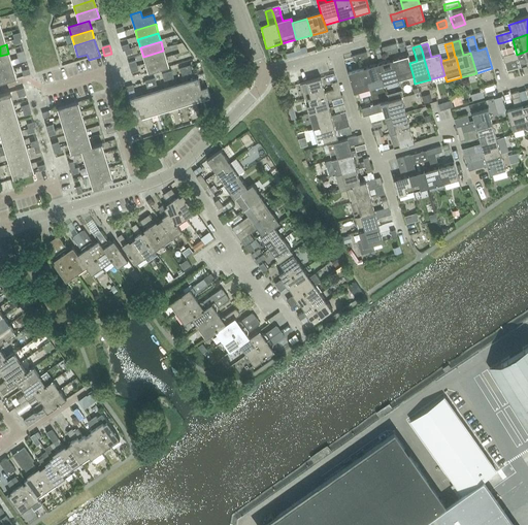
[(145,66),(166,60),(163,51),(143,57),(145,66)]
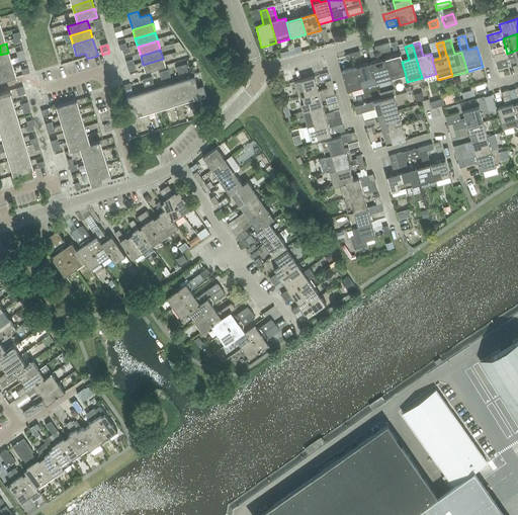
[(511,68),(517,66),(517,50),(507,54),(493,57),(495,65),(509,61),(511,68)]
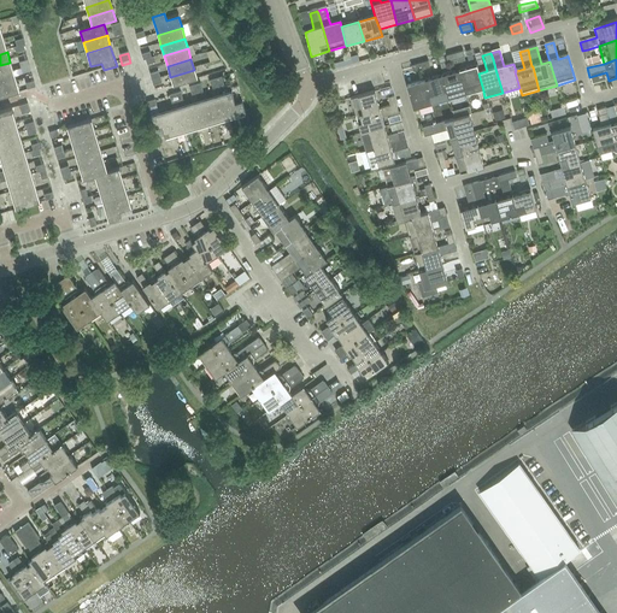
[(0,76),(13,74),(10,63),(0,65),(0,76)]
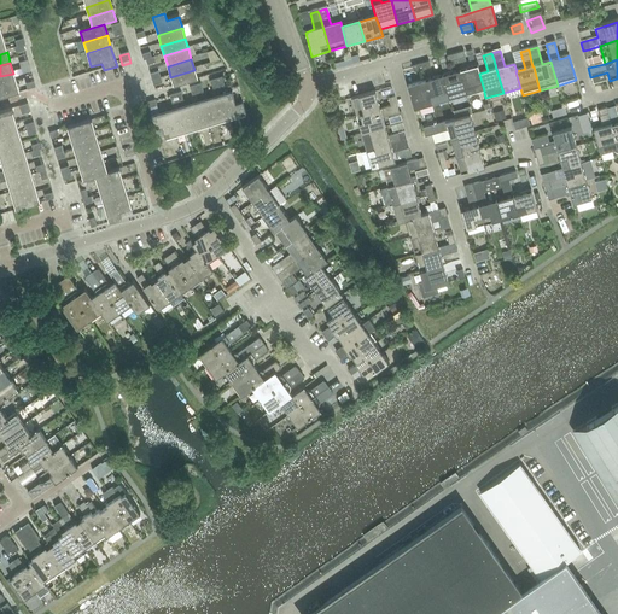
[(479,74),(478,66),(460,72),(467,97),(484,92),(484,91),(479,74)]
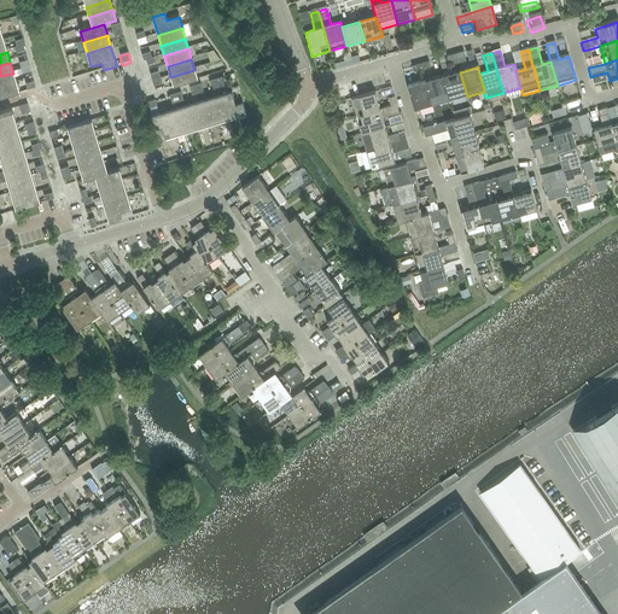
[(174,88),(197,81),(198,81),(194,70),(170,77),(174,88)]
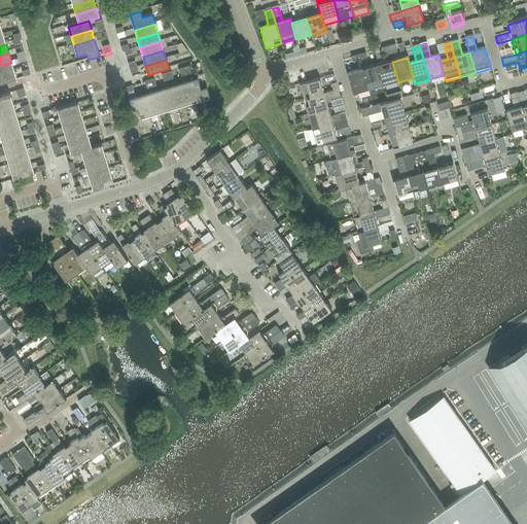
[(383,86),(398,82),(392,62),(377,66),(383,86)]
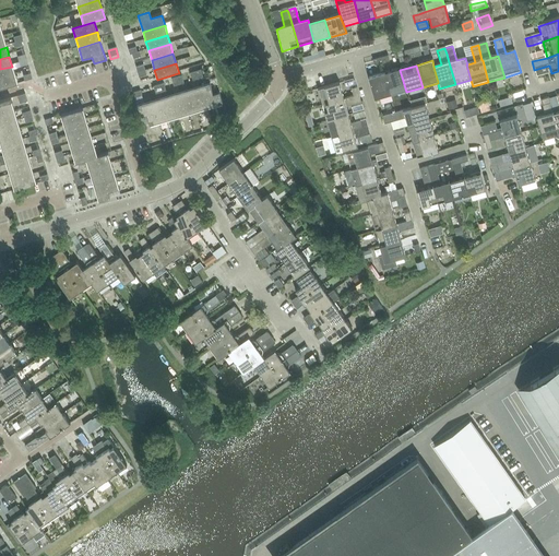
[(0,80),(15,75),(12,67),(0,69),(0,80)]
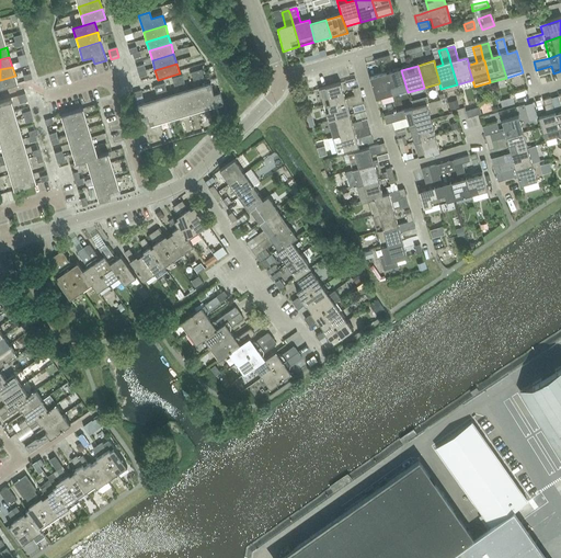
[(392,97),(408,92),(401,70),(386,75),(392,97)]
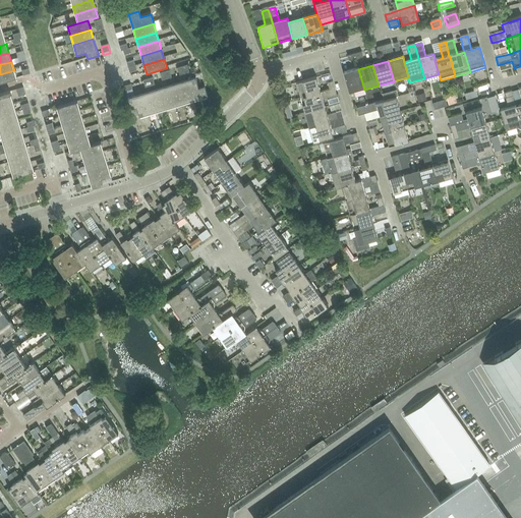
[(349,94),(364,90),(358,69),(343,73),(349,94)]
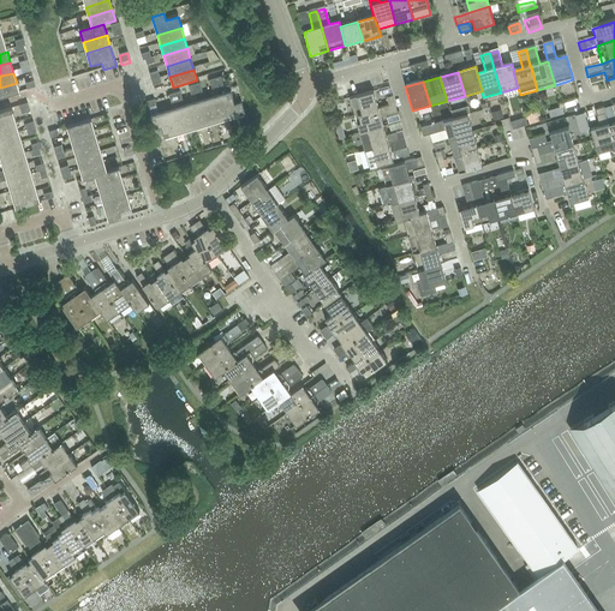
[(17,83),(0,88),(0,100),(19,94),(17,83)]
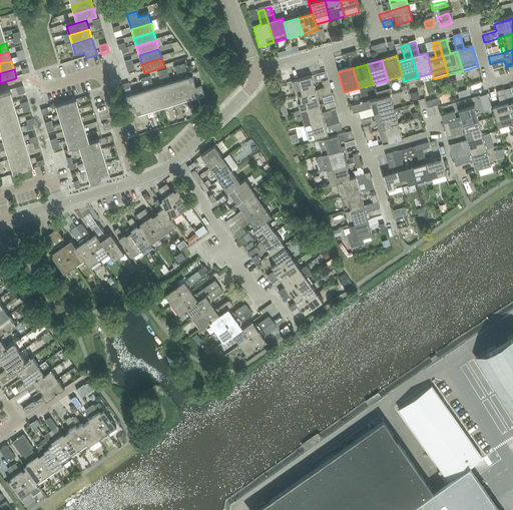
[(316,92),(312,78),(312,77),(292,83),(296,98),(316,92)]
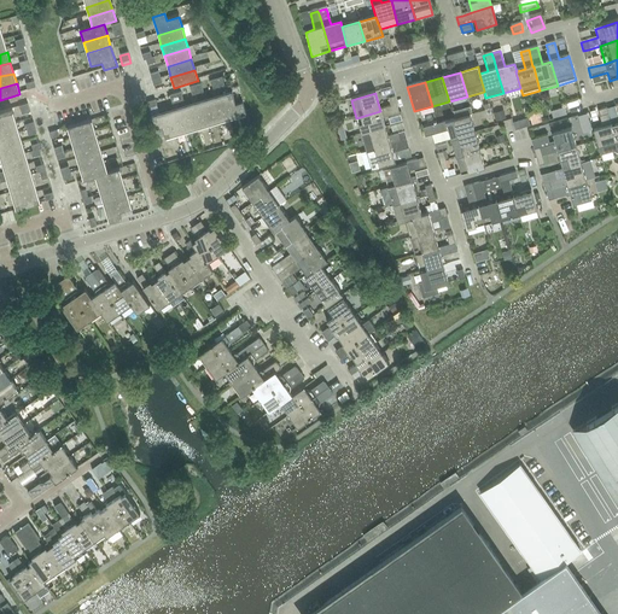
[(232,94),(221,97),(228,121),(245,116),(246,116),(243,104),(235,106),(232,94)]
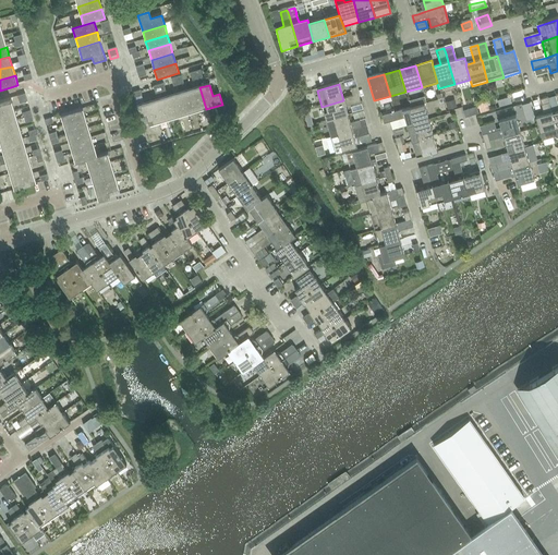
[(196,112),(206,109),(199,87),(190,91),(196,112)]
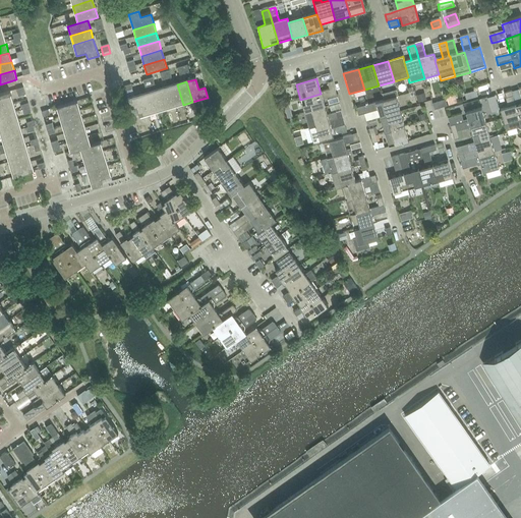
[(175,107),(183,105),(177,84),(169,88),(175,107)]
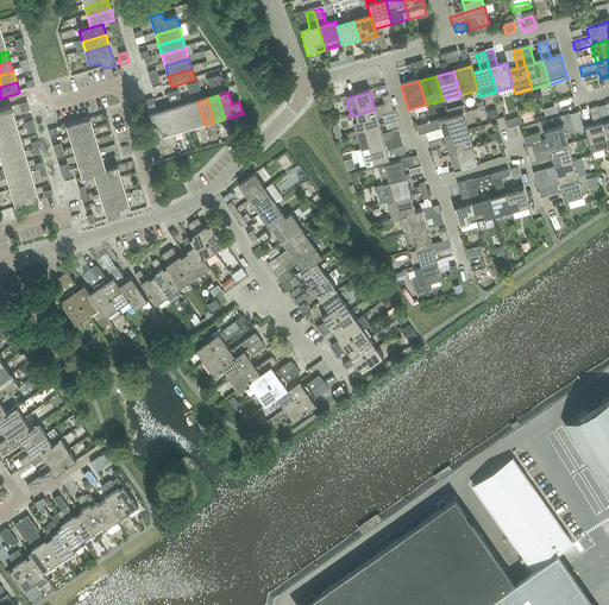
[(194,128),(205,125),(198,102),(187,105),(194,128)]
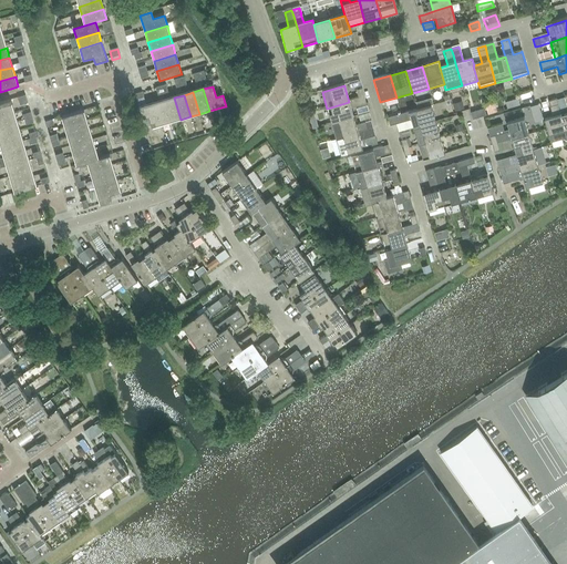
[(20,109),(28,106),(26,96),(18,100),(20,109)]
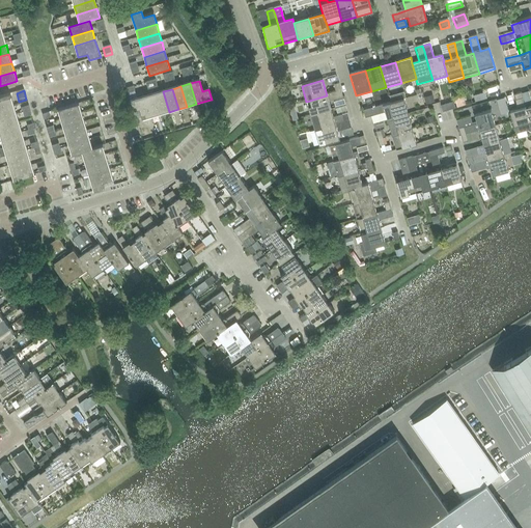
[(161,115),(169,112),(163,91),(154,94),(161,115)]
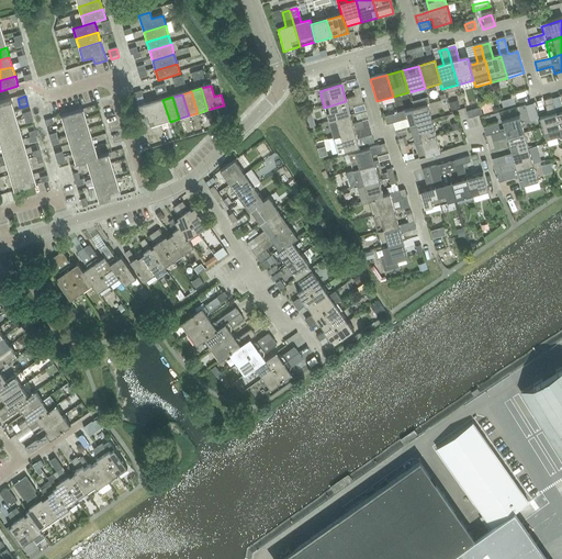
[(348,109),(362,104),(360,97),(355,99),(346,101),(324,108),(328,123),(350,118),(348,109)]
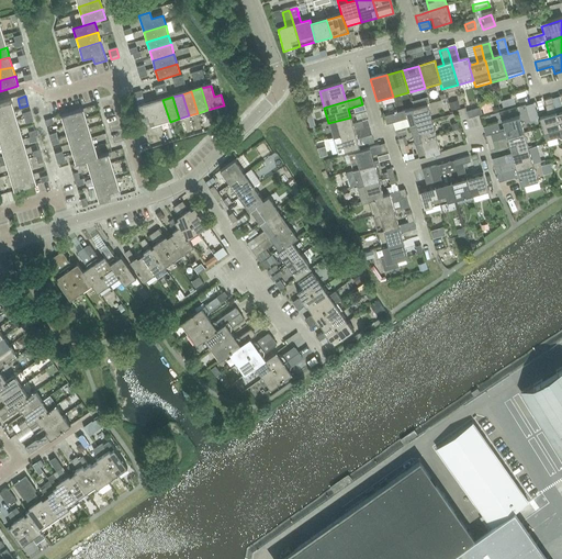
[(0,118),(14,113),(11,104),(10,100),(0,103),(0,118)]
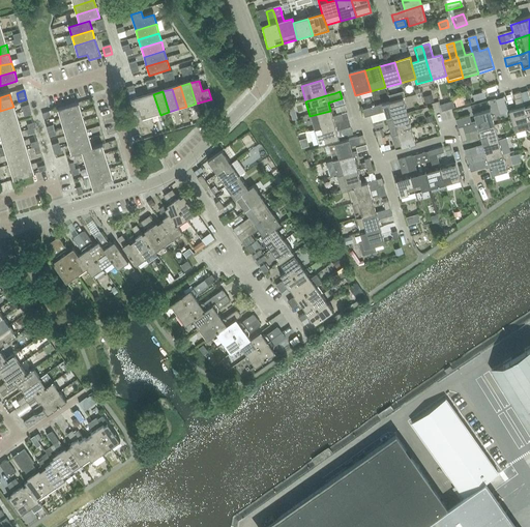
[(151,117),(160,115),(153,94),(145,97),(151,117)]
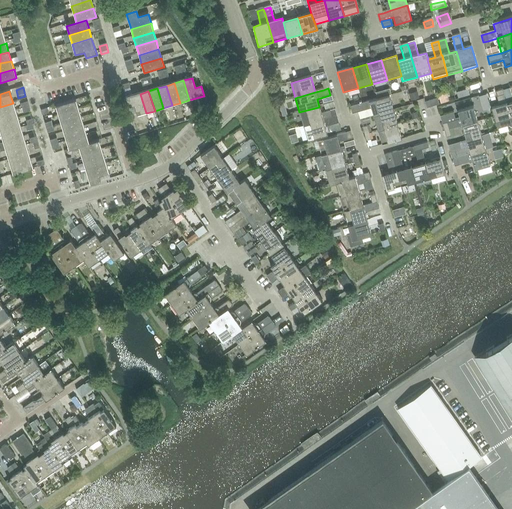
[(511,124),(506,105),(504,96),(502,91),(495,93),(499,107),(492,109),(497,129),(511,125),(511,124)]
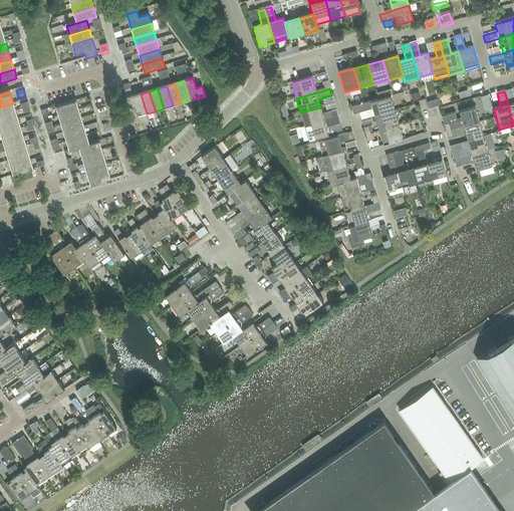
[(138,116),(147,113),(141,94),(125,98),(129,108),(135,107),(138,116)]
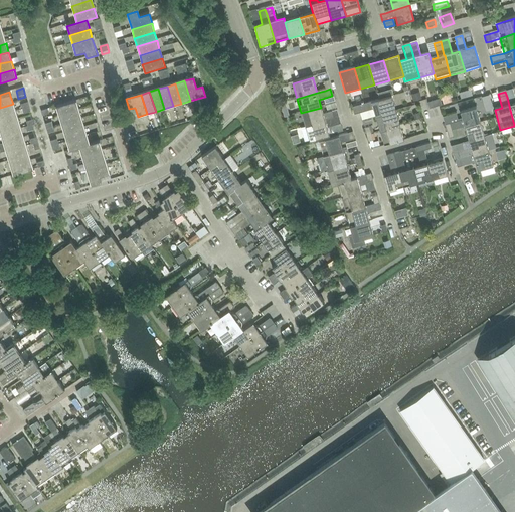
[(376,118),(395,112),(391,98),(352,109),(354,116),(374,110),(376,118)]
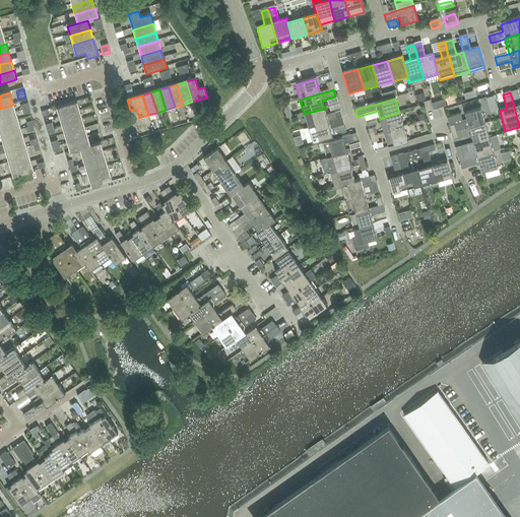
[(79,112),(77,104),(77,103),(57,109),(60,118),(79,112)]
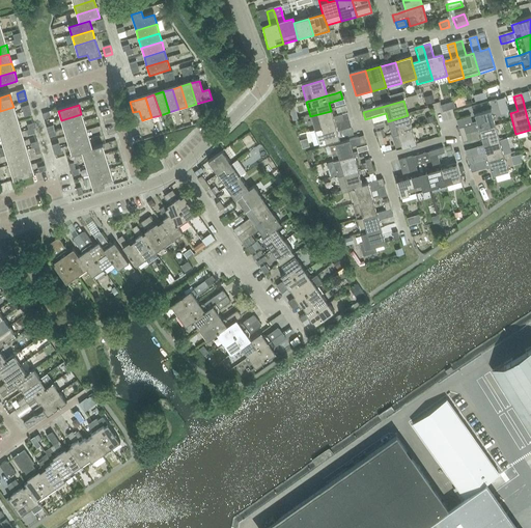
[(0,120),(17,116),(14,107),(0,111),(0,120)]
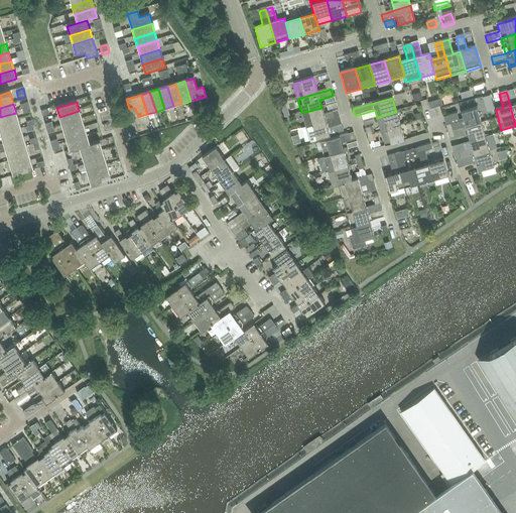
[(338,111),(324,115),(321,108),(301,113),(305,128),(340,118),(338,111)]
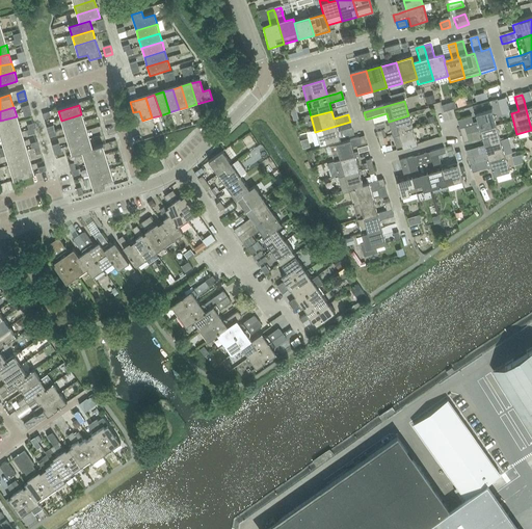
[(497,128),(493,113),(491,112),(475,117),(477,124),(475,125),(475,126),(464,129),(467,136),(480,133),(480,132),(497,128)]
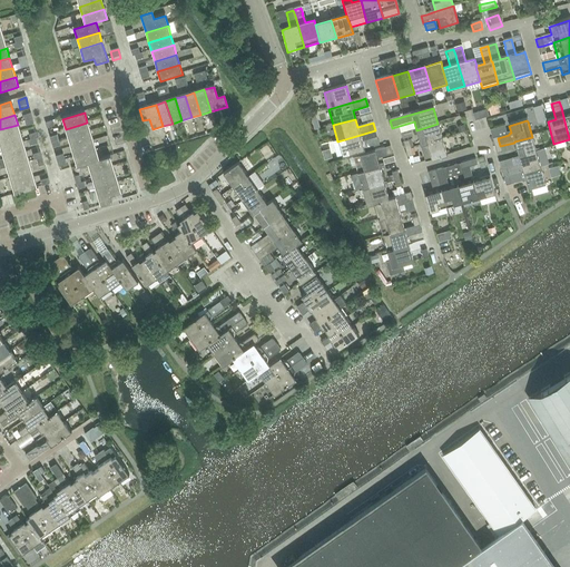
[(68,139),(90,133),(87,123),(66,129),(68,139)]
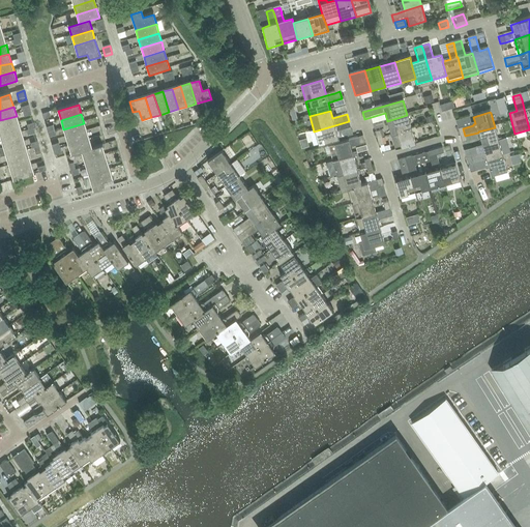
[(369,119),(371,127),(385,124),(383,115),(369,119)]
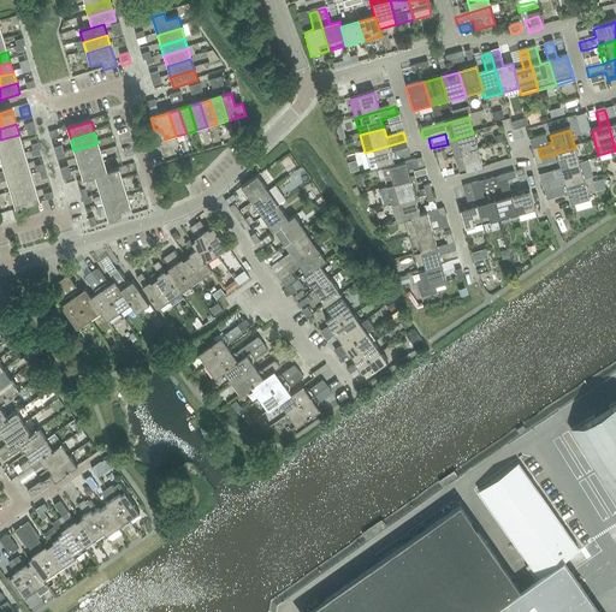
[(455,158),(479,152),(473,134),(450,141),(455,158)]
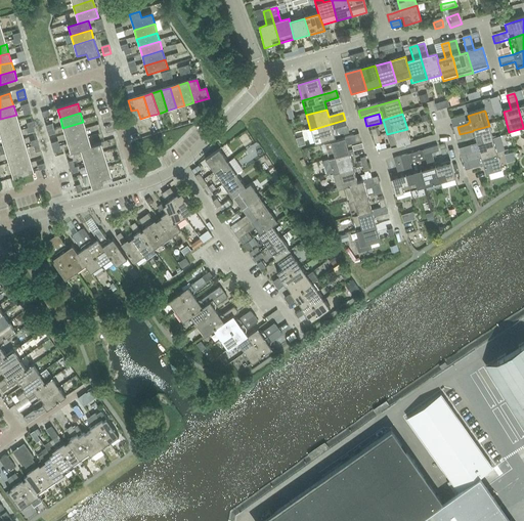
[(0,129),(18,124),(16,115),(0,119),(0,129)]
